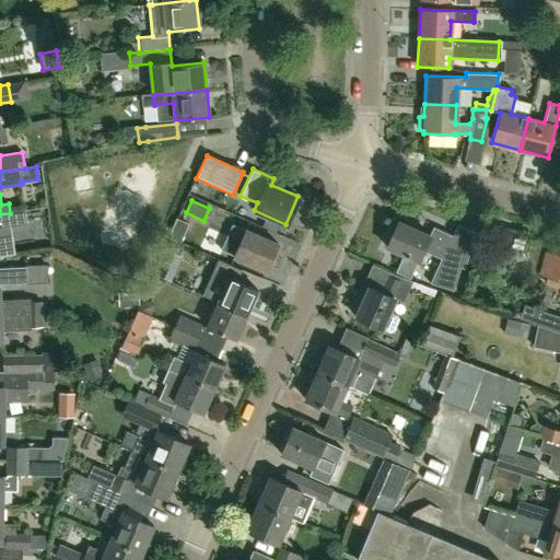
[(0,226),(25,223),(24,211),(10,213),(0,214),(0,226)]
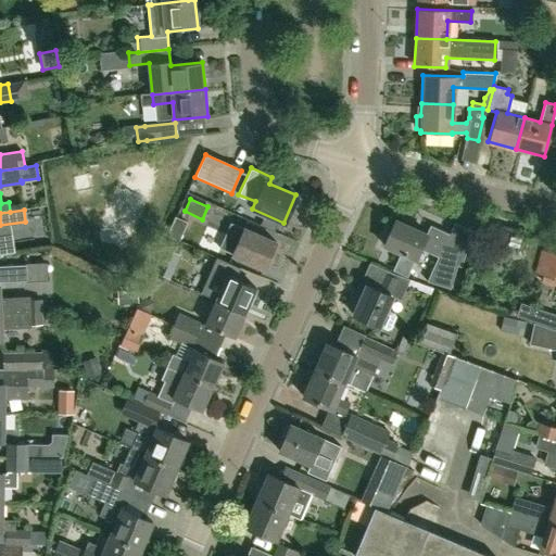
[(449,288),(458,255),(442,248),(449,234),(428,224),(425,232),(393,219),(382,245),(415,260),(419,248),(438,255),(439,256),(427,281),(449,288)]
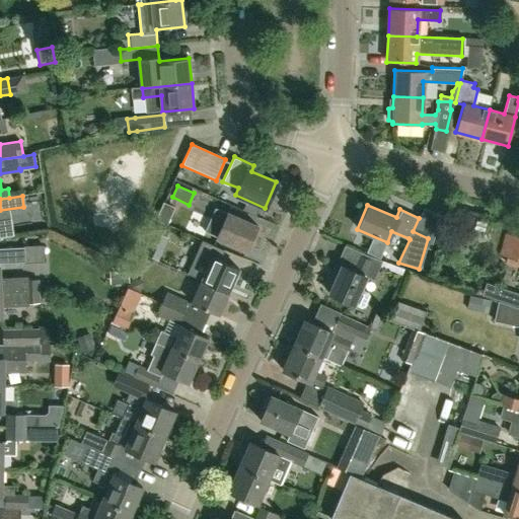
[(217,236),(216,238),(246,251),(257,227),(215,209),(206,231),(217,236)]
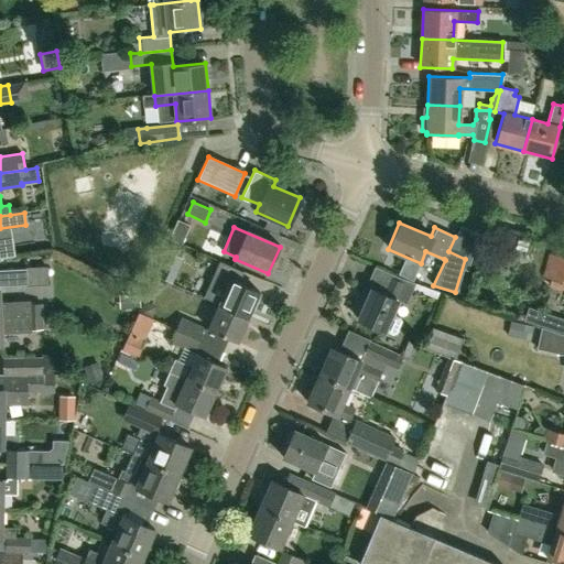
[(563,257),(550,252),(543,277),(551,279),(549,286),(563,290),(563,257)]
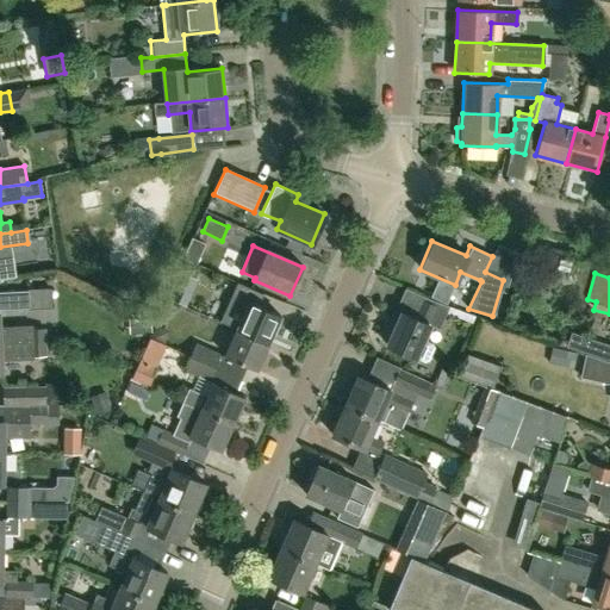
[(259,306),(263,294),(238,282),(221,322),(238,330),(268,343),(280,316),(259,306)]
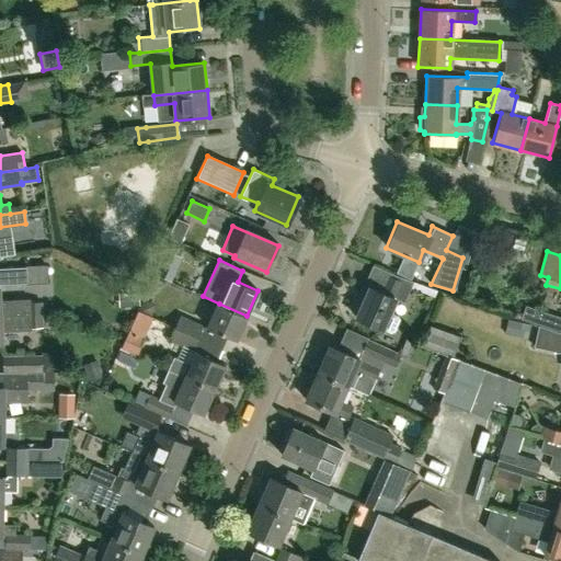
[(175,274),(159,266),(155,274),(172,282),(175,274)]
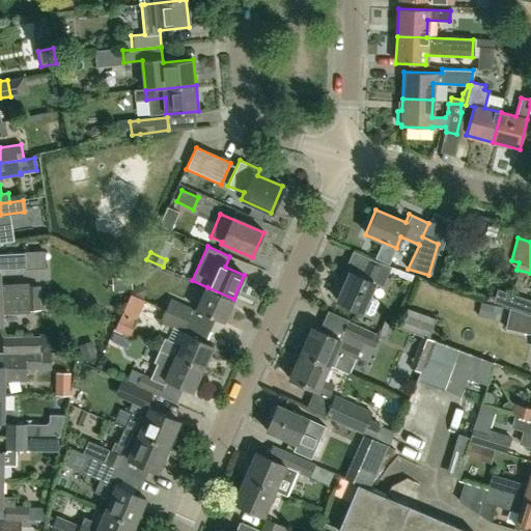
[(0,269),(1,270),(25,269),(24,254),(0,254),(0,269)]
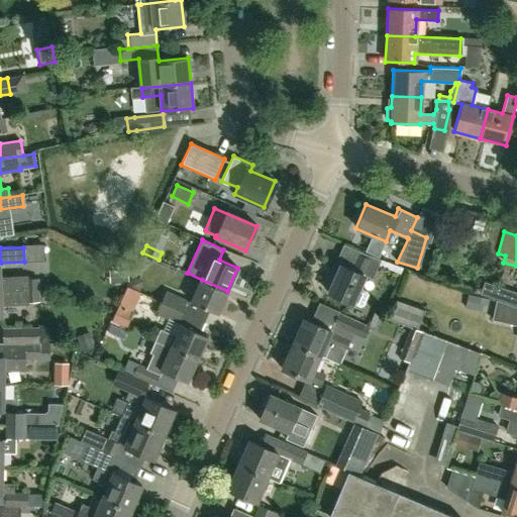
[(369,295),(367,291),(358,287),(364,276),(362,275),(369,260),(356,254),(349,270),(339,266),(327,292),(351,303),(360,307),(364,306),(369,295)]
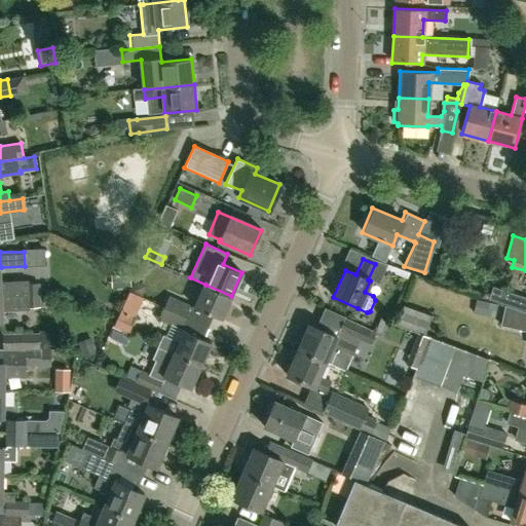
[(0,296),(39,294),(38,285),(28,285),(28,280),(0,282),(0,296)]
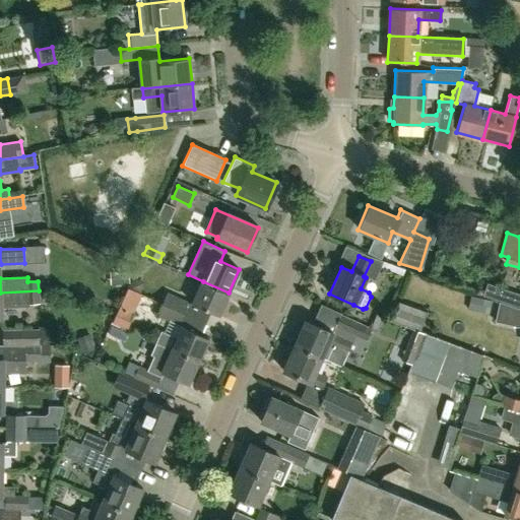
[(218,316),(229,293),(203,281),(193,305),(218,316)]
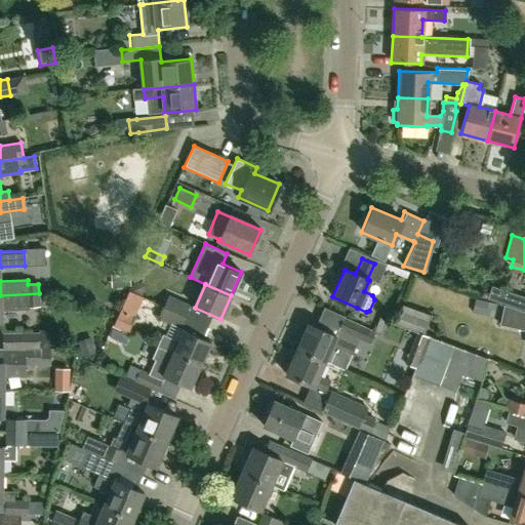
[(145,296),(130,290),(114,326),(129,332),(136,317),(135,317),(145,296)]
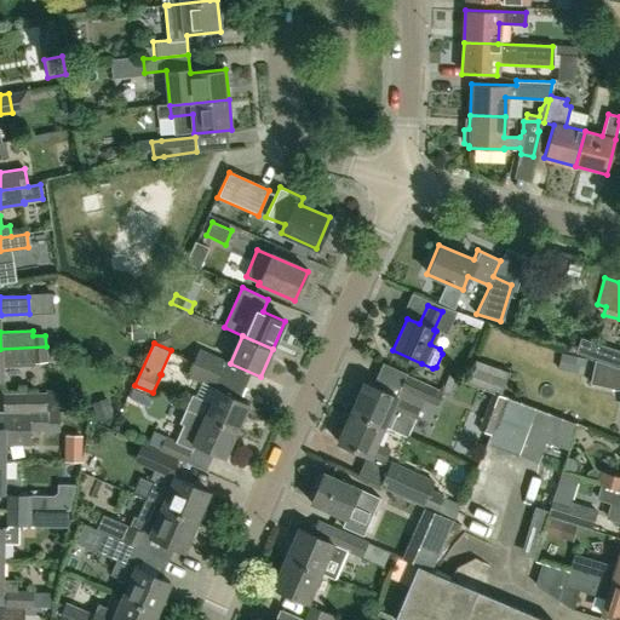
[(46,346),(0,349),(0,379),(1,380),(1,368),(34,367),(34,363),(47,363),(46,346)]
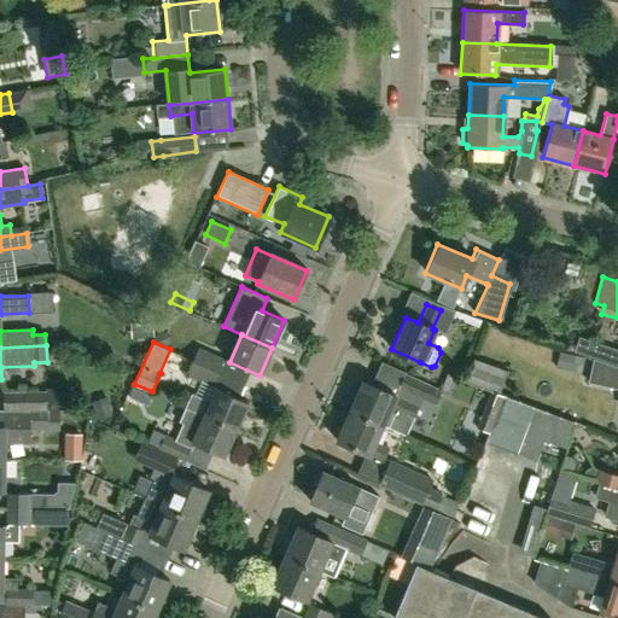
[(192,361),(219,373),(225,361),(198,348),(192,361)]
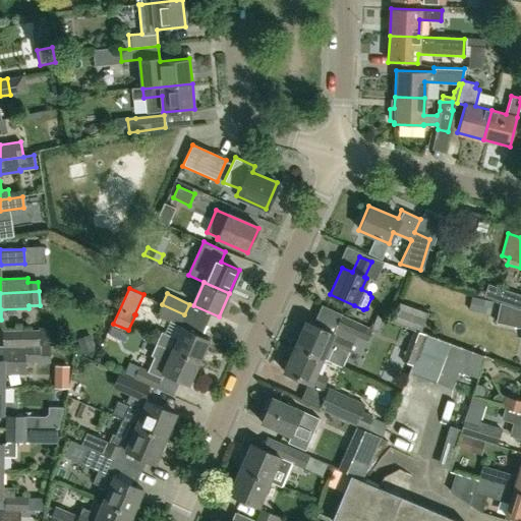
[(520,295),(514,293),(510,305),(520,308),(520,295)]
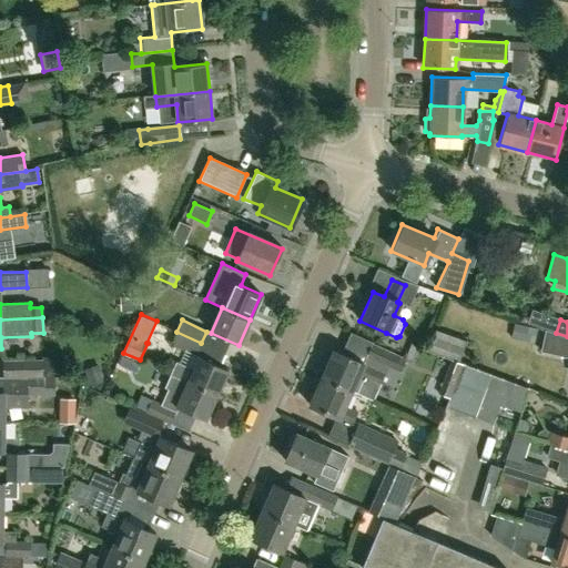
[(536,330),(514,324),(511,337),(533,342),(536,330)]
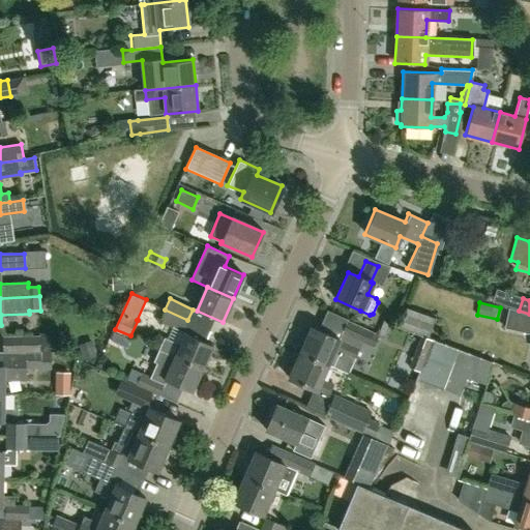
[(508,307),(507,310),(508,310),(504,328),(529,333),(529,315),(511,308),(508,307)]
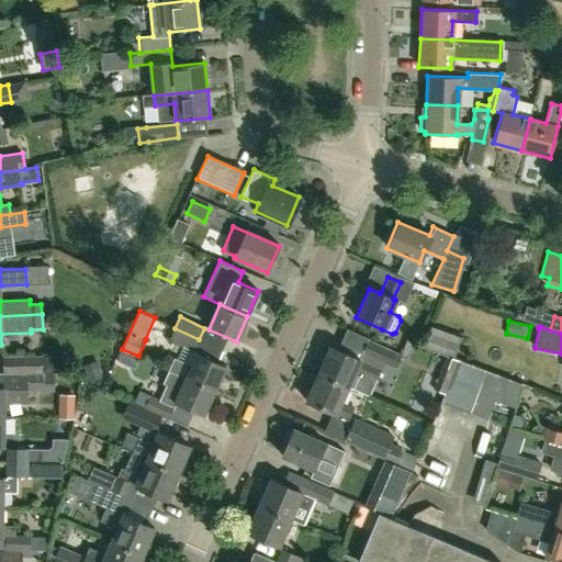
[(193,351),(199,339),(175,328),(169,340),(193,351)]
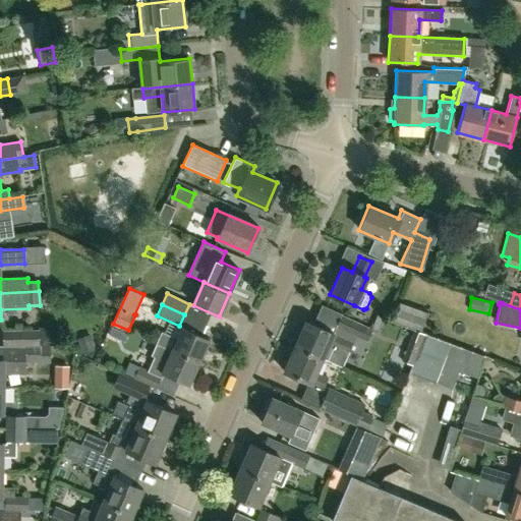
[(341,315),(336,327),(356,336),(366,340),(370,330),(352,321),(341,316),(341,315)]
